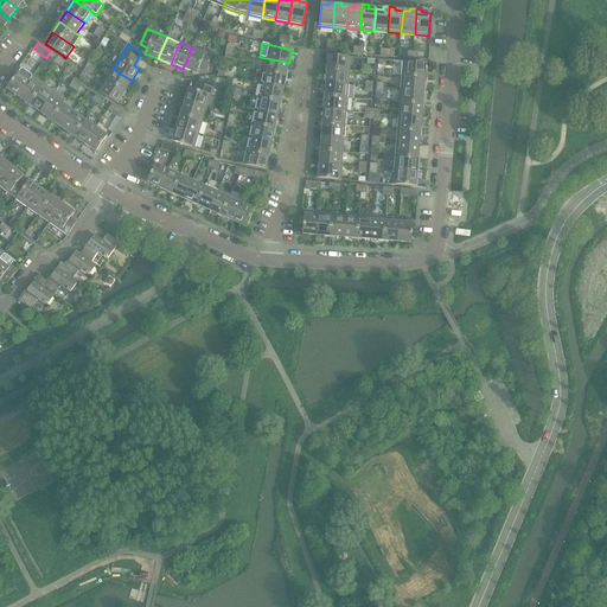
[(192,48),(183,69),(196,75),(199,69),(206,71),(212,56),(192,48)]
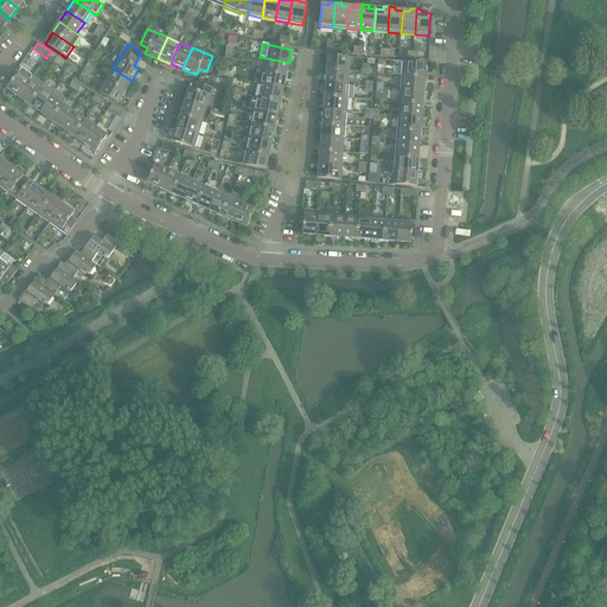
[(351,58),(327,56),(326,70),(350,71),(351,58)]
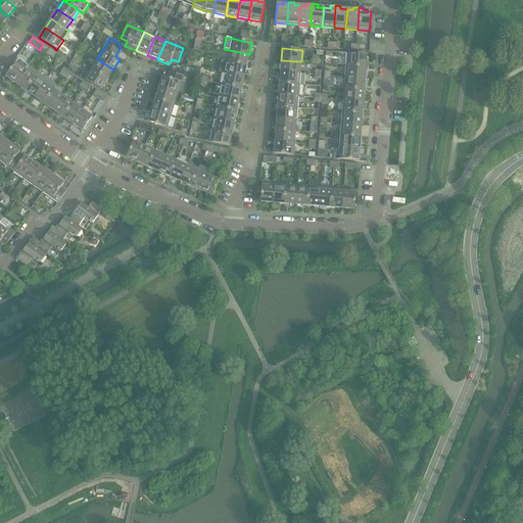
[(249,54),(230,50),(227,61),(246,65),(249,54)]
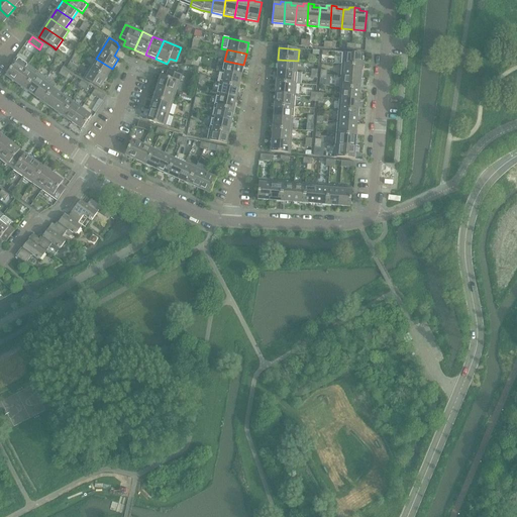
[(363,55),(343,53),(342,65),(362,66),(363,55)]
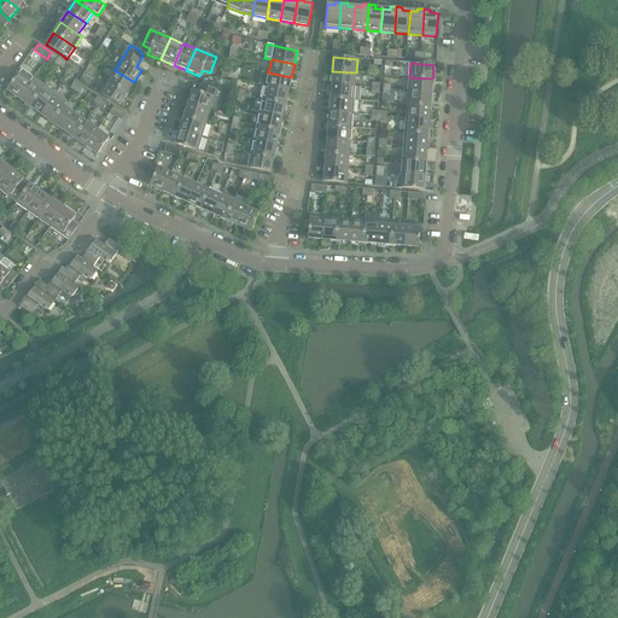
[(18,99),(30,82),(33,79),(33,77),(23,70),(21,71),(6,91),(18,99)]
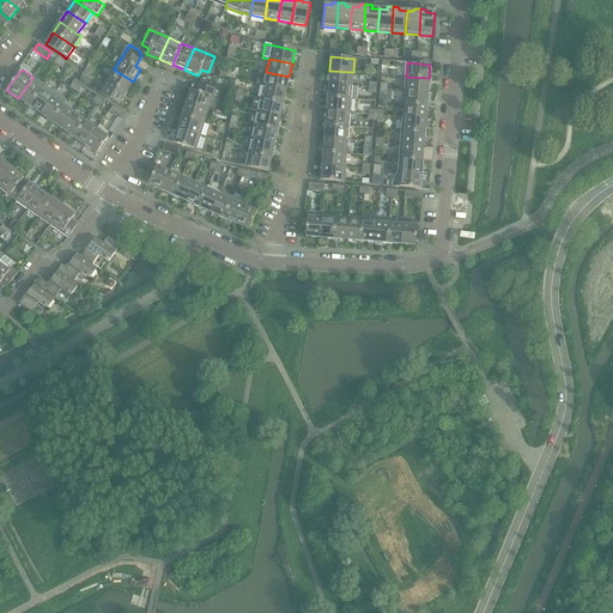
[(133,82),(114,70),(107,82),(126,93),(133,82)]
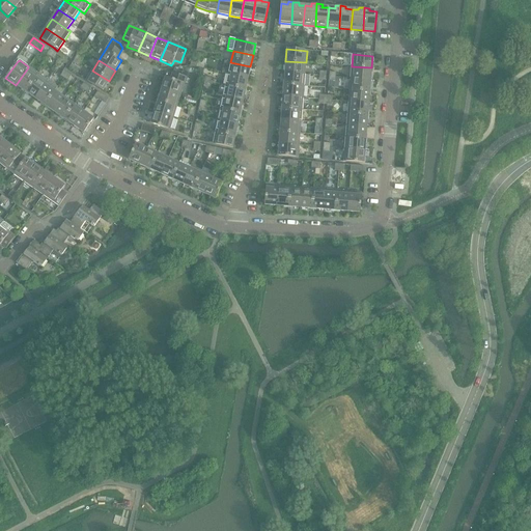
[(222,73),(228,74),(248,78),(250,66),(230,62),(224,61),(222,73)]
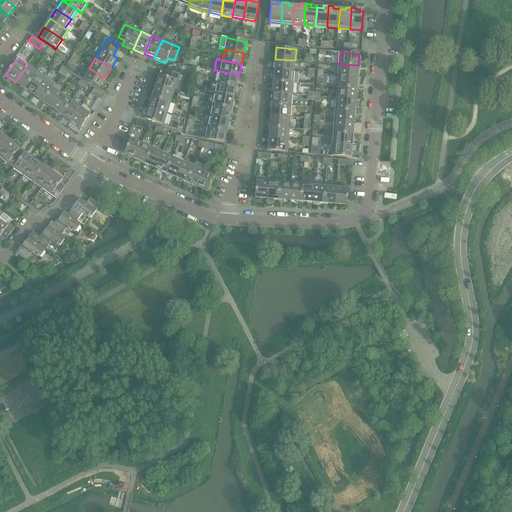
[(295,60),(275,59),(274,70),(294,72),(295,60)]
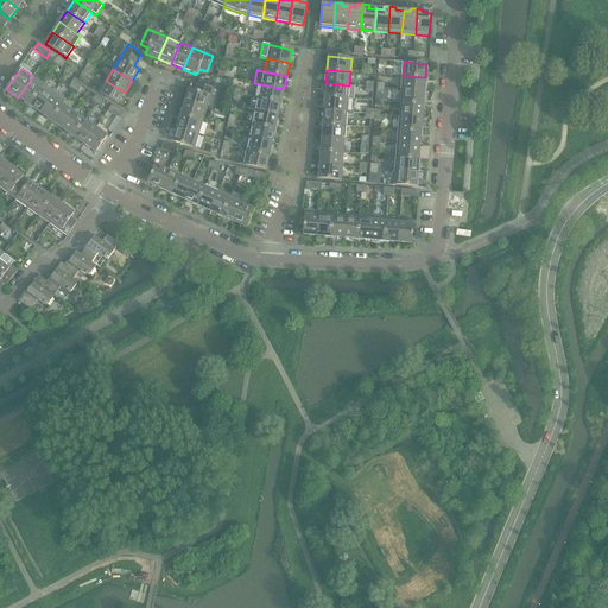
[(401,89),(424,92),(425,77),(403,76),(401,89)]
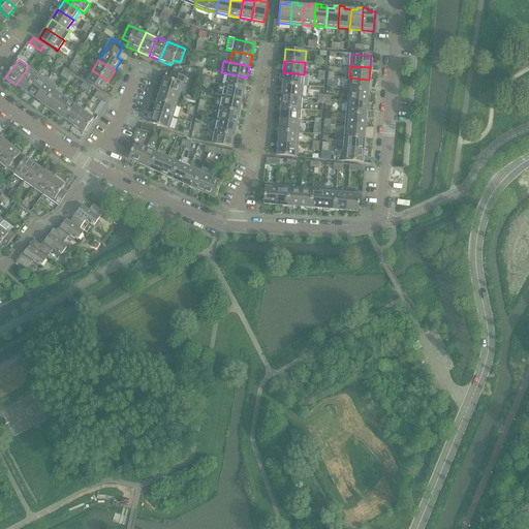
[(26,70),(16,85),(25,92),(37,74),(37,72),(30,67),(28,67),(26,70)]
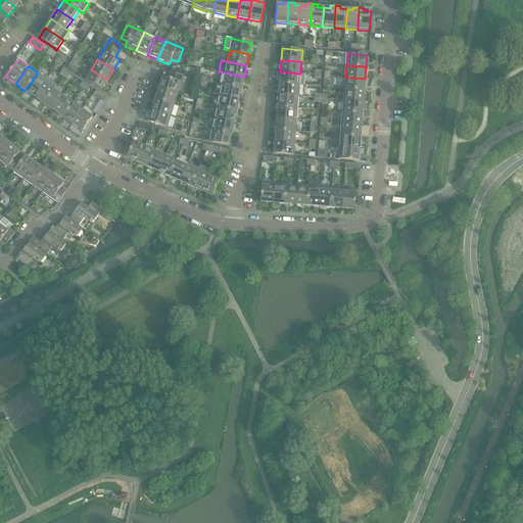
[(85,80),(101,90),(107,80),(91,69),(85,80)]
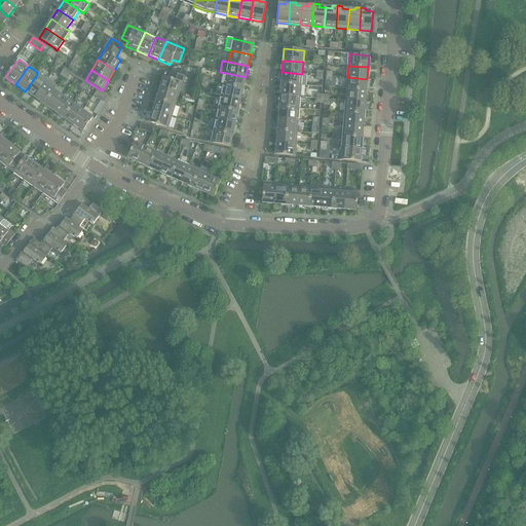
[(302,74),(282,72),(282,83),(301,85),(302,74)]
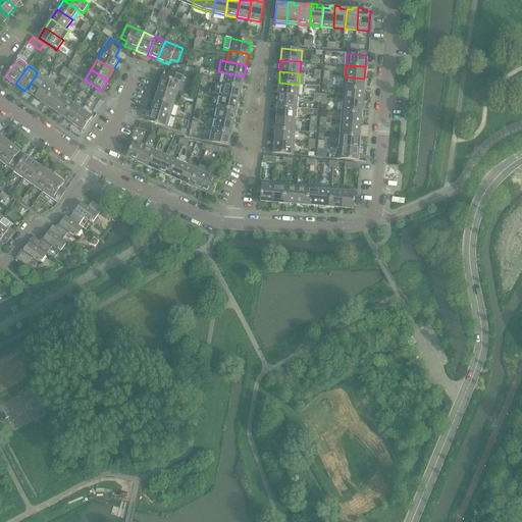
[(35,97),(44,83),(47,79),(38,72),(37,73),(24,91),(35,97)]
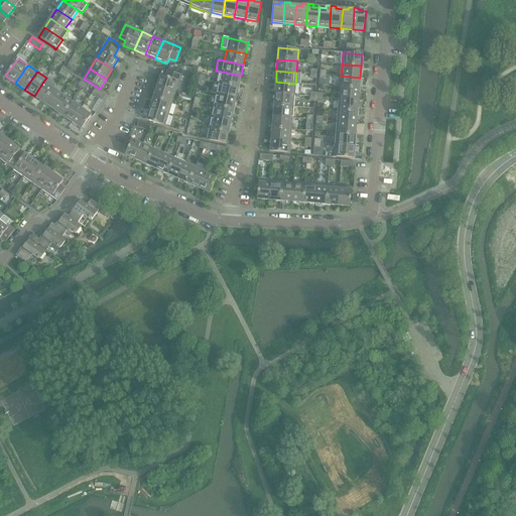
[(156,87),(175,93),(180,76),(167,72),(165,78),(160,76),(156,87)]
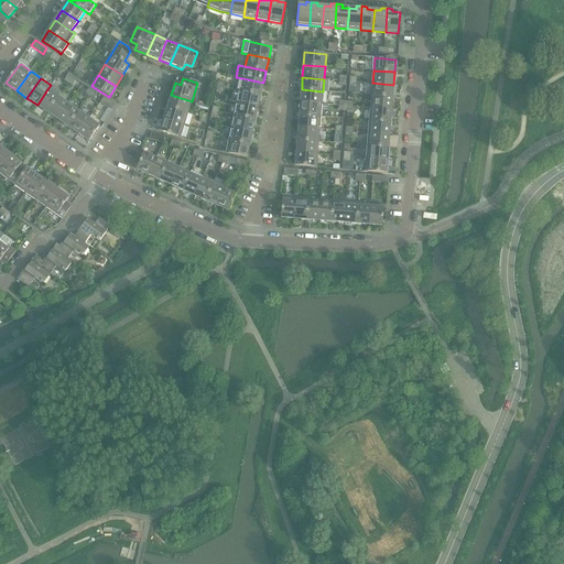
[(263,83),(242,78),(240,91),(260,96),(263,83)]
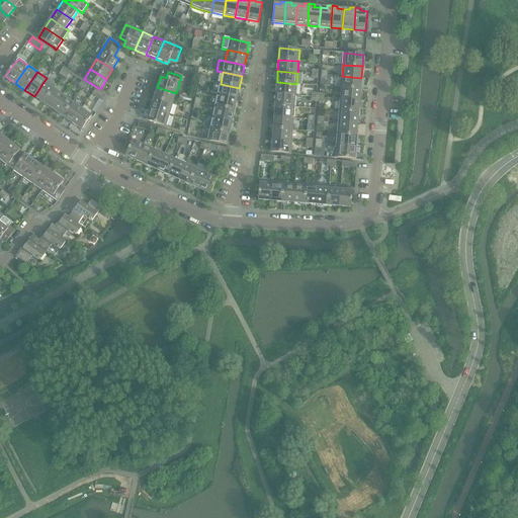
[(361,78),(342,76),(341,88),(360,89),(361,78)]
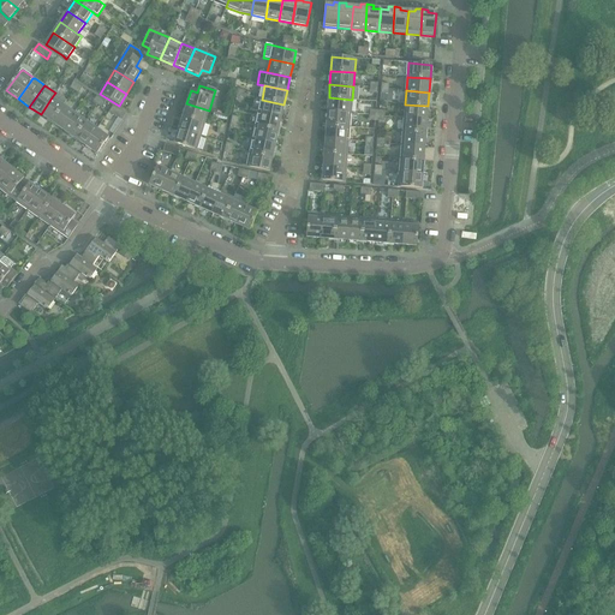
[(52,97),(41,114),(52,123),(64,106),(66,101),(55,93),(52,97)]
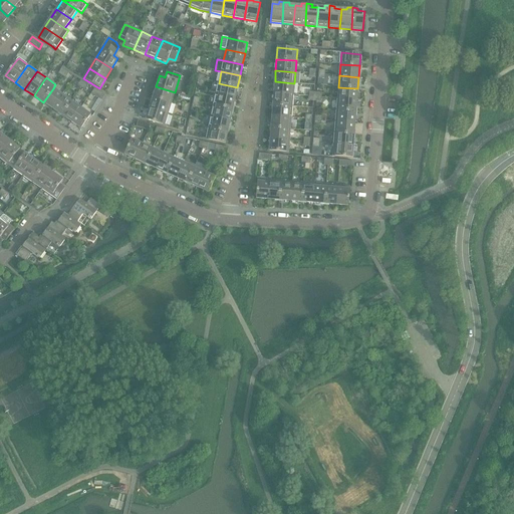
[(294,83),(275,81),(274,93),(293,95),(294,83)]
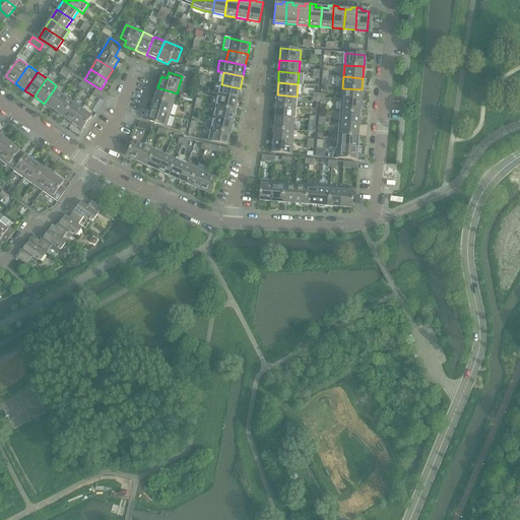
[(240,88),(221,84),(218,95),(238,100),(240,88)]
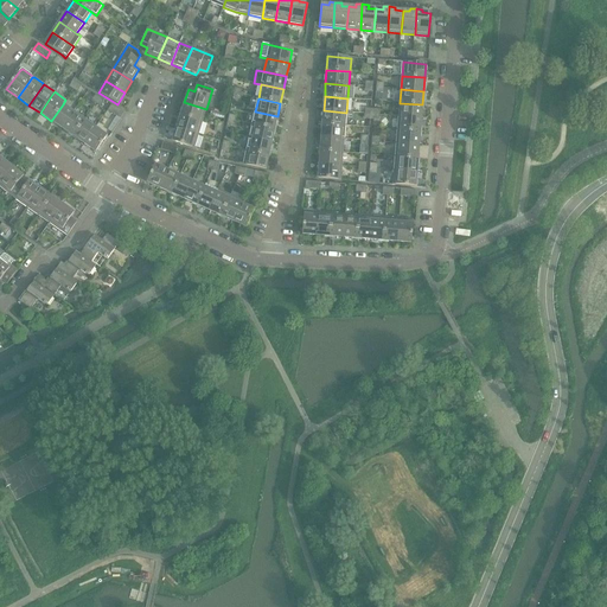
[(206,109),(184,102),(180,115),(202,122),(206,109)]
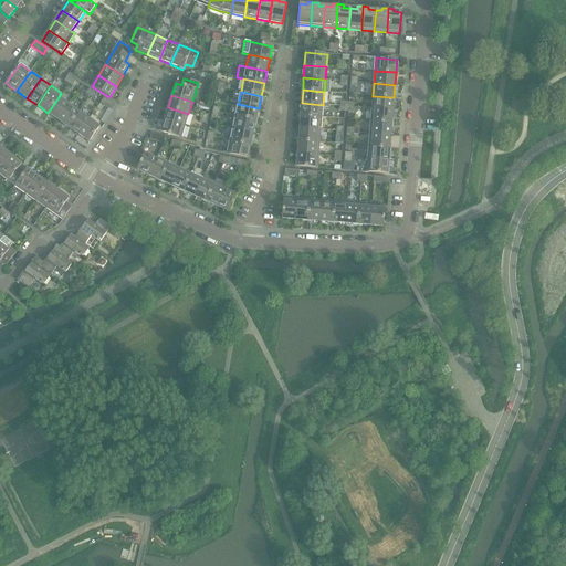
[(394,97),(373,96),(371,108),(392,111),(394,97)]
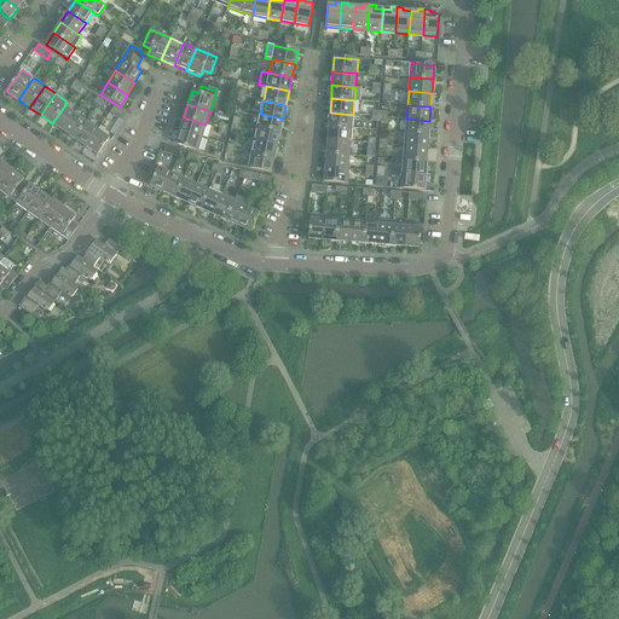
[(63,131),(75,115),(64,106),(52,123),(63,131)]
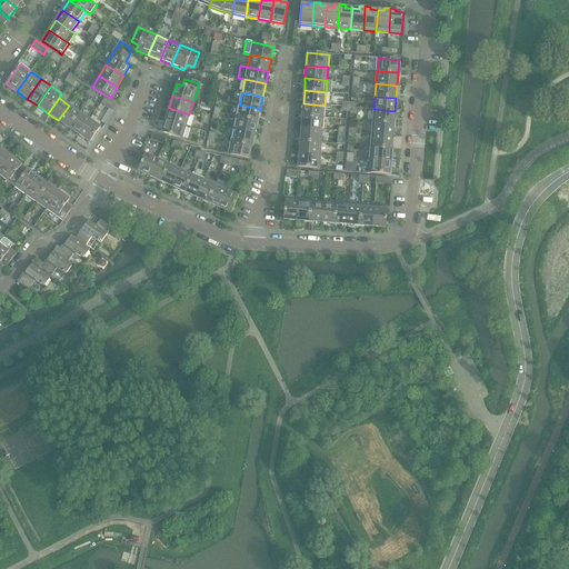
[(117,106),(105,98),(101,105),(112,111),(117,106)]
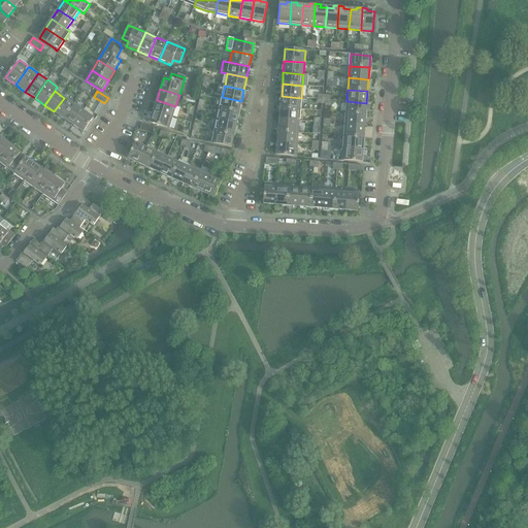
[(301,98),(282,96),(281,108),(300,109),(301,98)]
